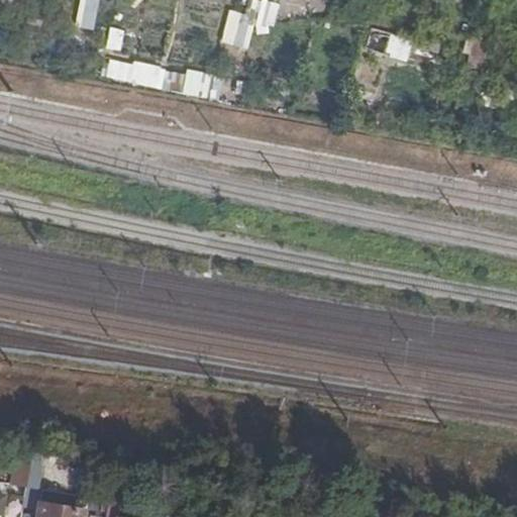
[(76,0),(74,27),(92,29),(95,1),(87,0),(76,0)]
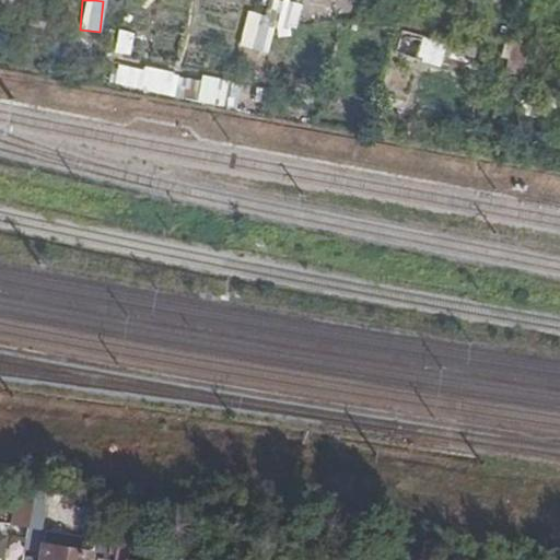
[(290,38),(299,4),(280,0),(267,0),(264,15),(246,10),(237,45),(266,53),(271,33),(290,38)]
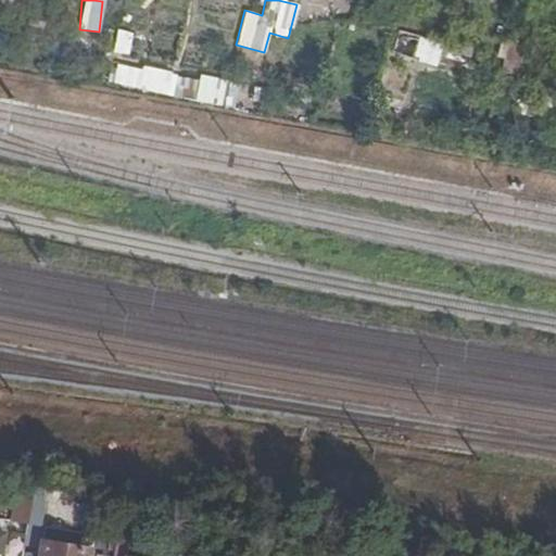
[(392,32),(389,55),(429,61),(433,37),(392,32)]
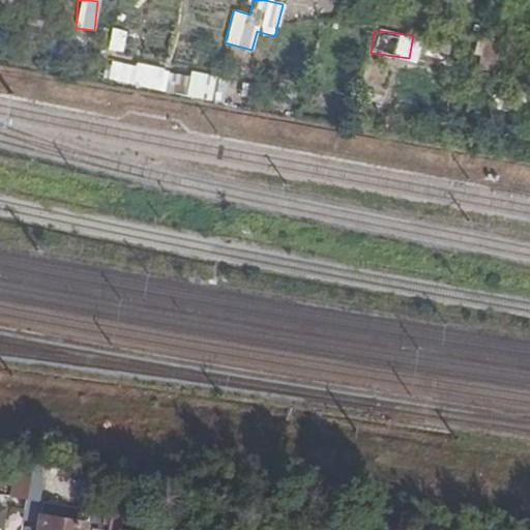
[(110,58),(105,79),(183,96),(188,76),(110,58)]
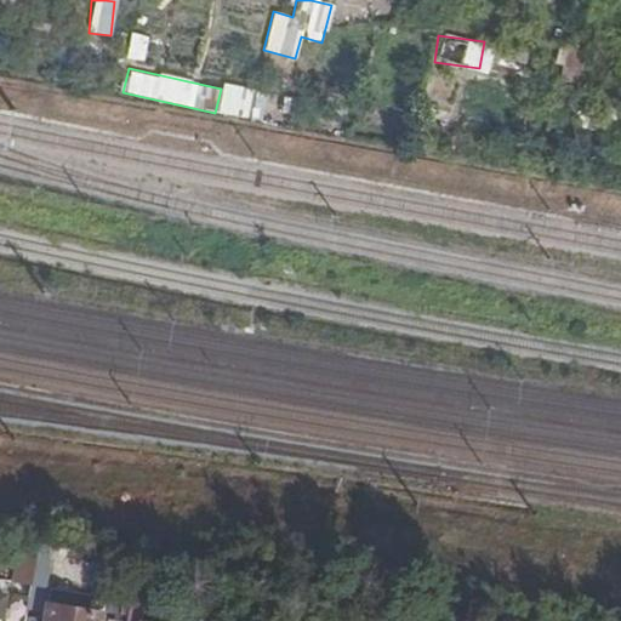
[(246,119),(254,91),(223,84),(217,113),(246,119)]
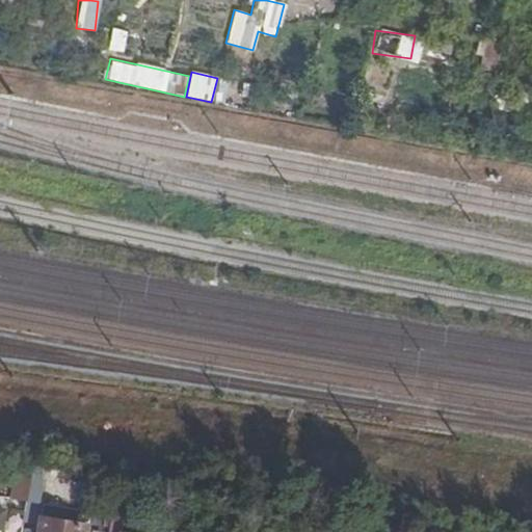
[(27,495),(40,495),(41,467),(28,466),(27,495)]
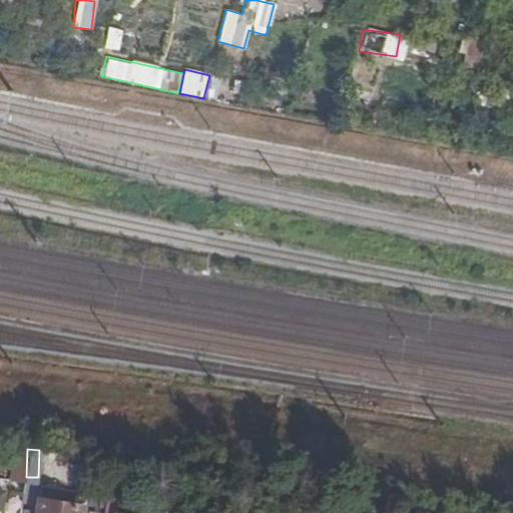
[(119,512),(121,502),(106,499),(104,512),(119,512)]
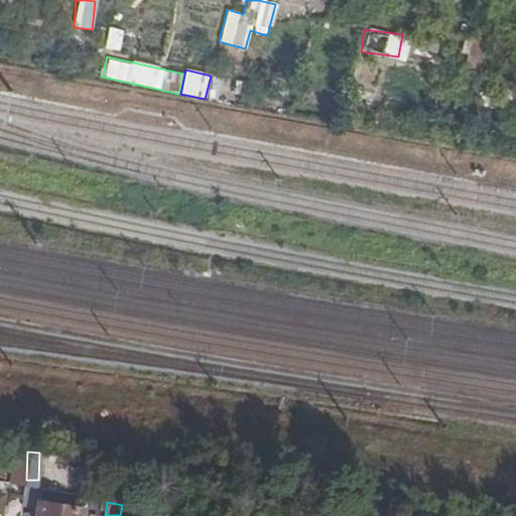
[(86,515),(87,511),(38,503),(35,515),(86,515)]
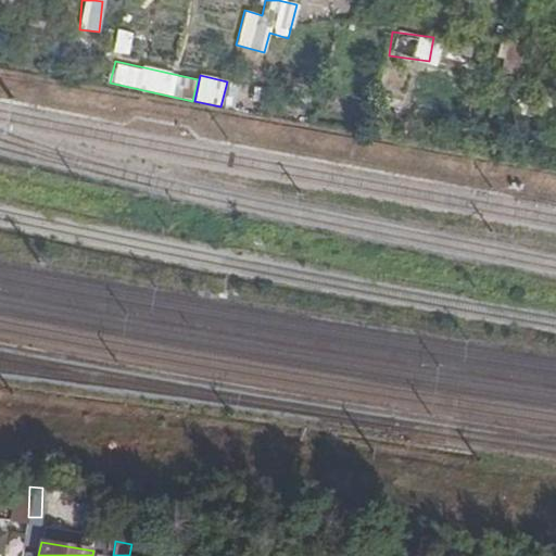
All buildings are outlined.
